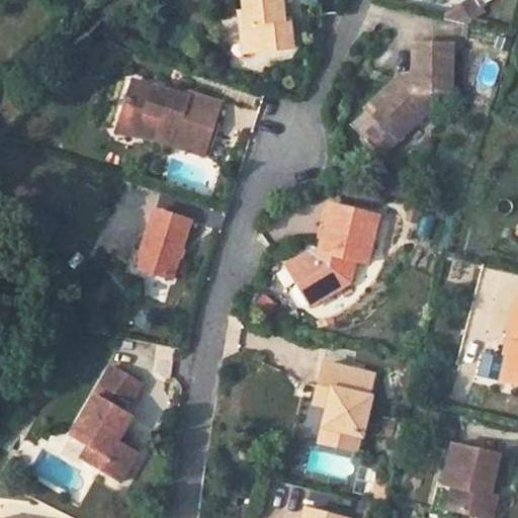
[(245,0),(248,27),(254,26),(256,51),(260,51),(295,47),(292,22),(286,22),(284,0),(245,0)]
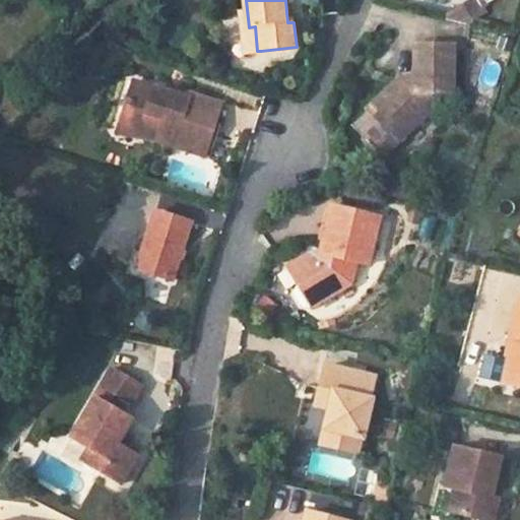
[(243,27),(245,52),(257,51),(255,26),(249,27),(243,27)]
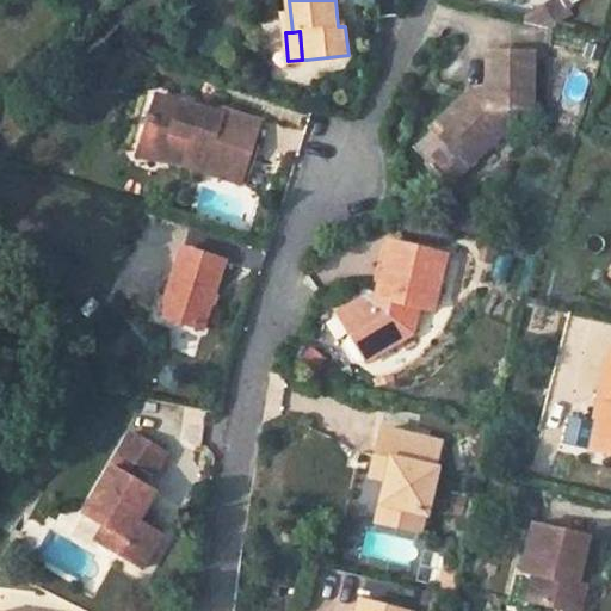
[(606,42),(587,38),(584,55),(600,60),(606,42)]
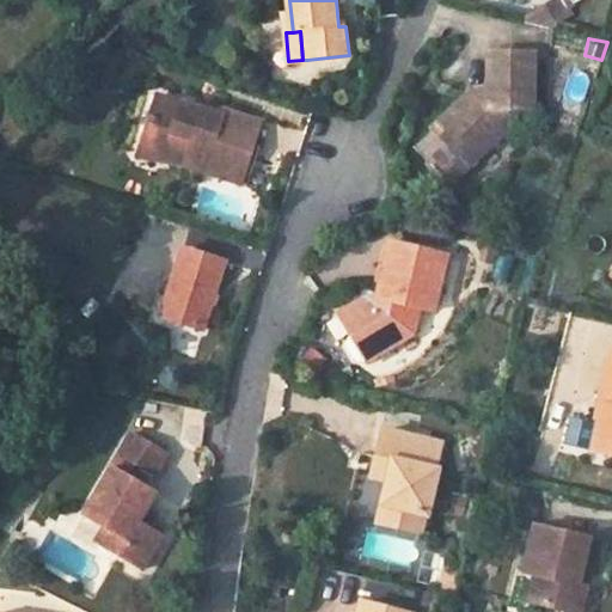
[(472,160),(506,121),(506,108),(536,109),(534,51),(489,51),(489,95),(475,95),(469,101),(463,95),(430,130),(451,150),(456,145),(472,160)]
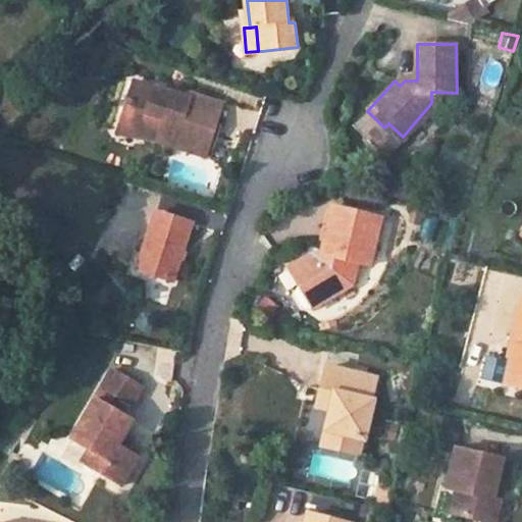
[(158,143),(210,157),(225,102),(172,88),(170,95),(132,85),(121,127),(159,138),(158,143)]
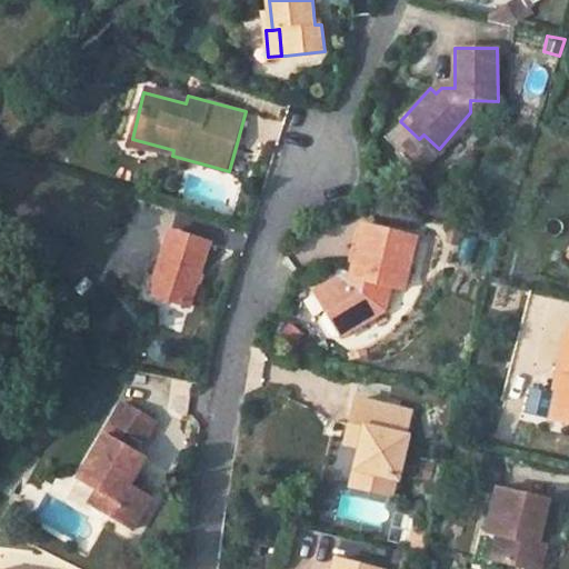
[(361,223),(346,283),(340,286),(335,277),(313,289),(326,310),(340,301),(356,328),(383,311),(389,290),(402,293),(416,238),(361,223)]
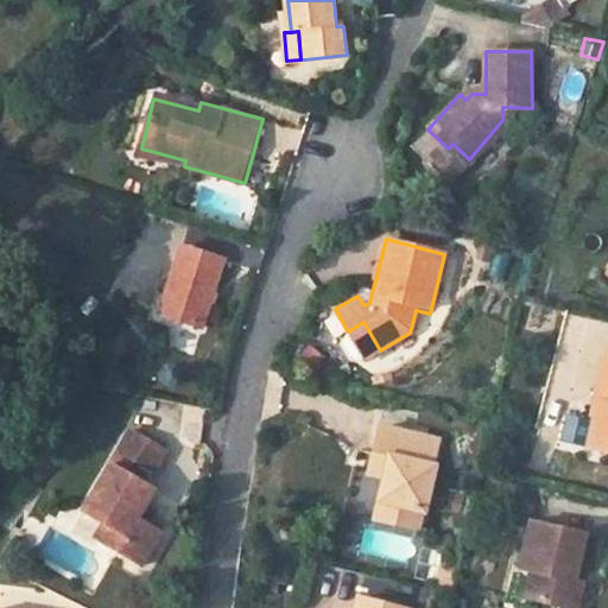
[(179,245),(162,297),(156,315),(170,318),(171,320),(202,329),(225,260),(179,245)]
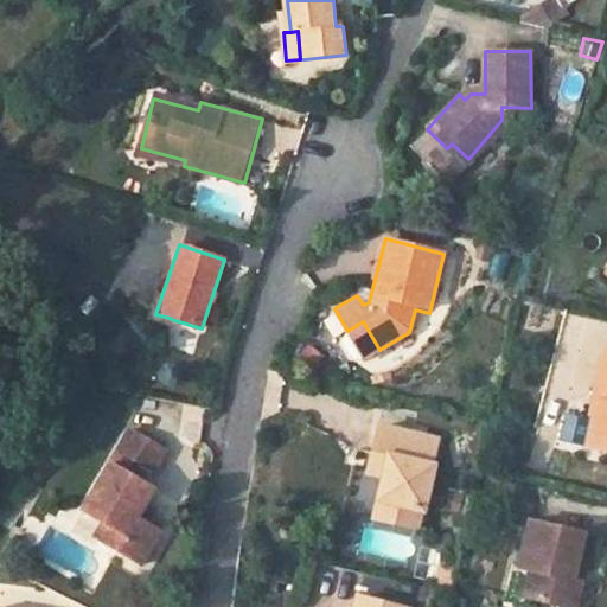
[(141,323),(166,331),(170,318),(155,314),(161,296),(151,294),(141,323)]
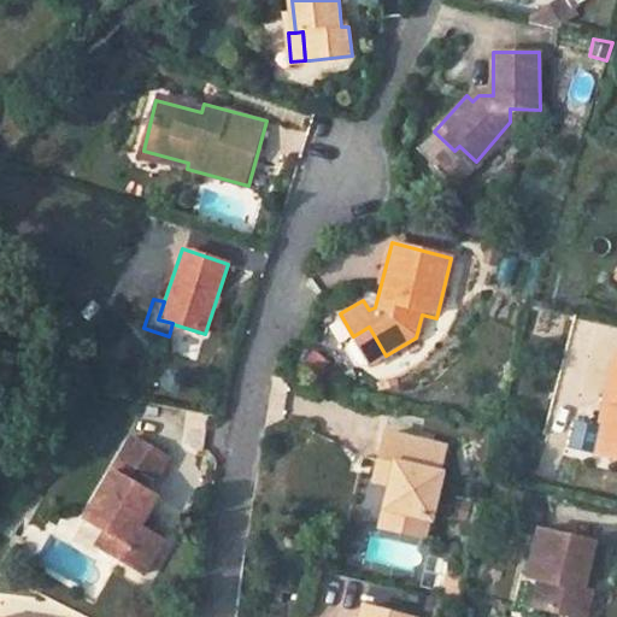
[(370,364),(386,356),(369,327),(353,336),(370,364)]
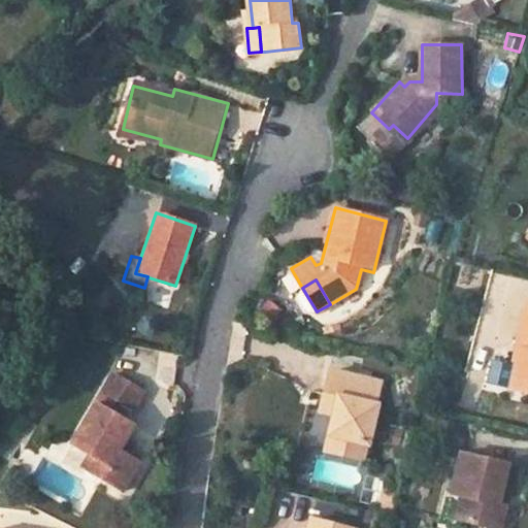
[(527,315),(522,339),(518,338),(510,364),(526,368),(522,386),(527,387),(527,315)]
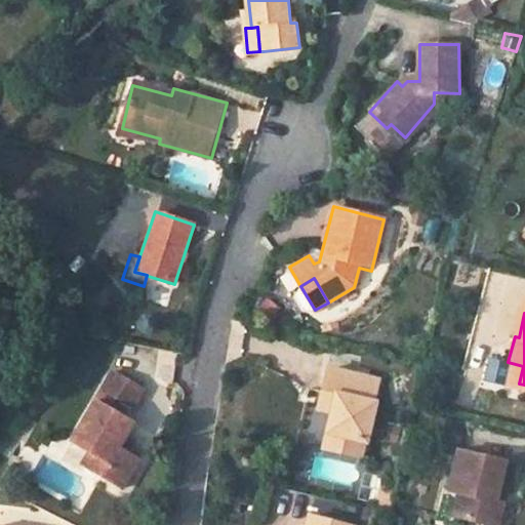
[(335,392),(330,411),(326,432),(335,433),(331,449),(362,456),(380,378),(328,366),(322,389),(335,392)]
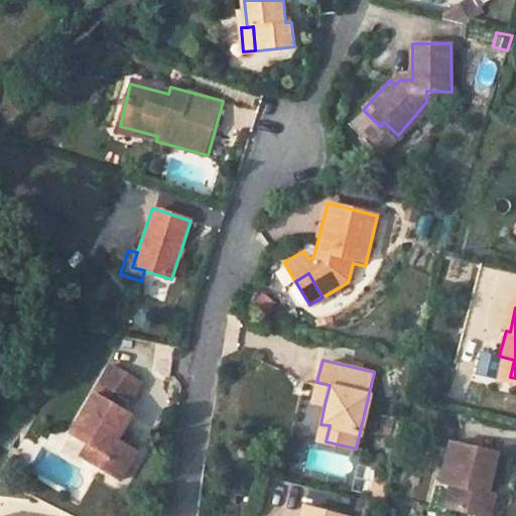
[(110,364),(70,433),(89,445),(107,456),(99,469),(122,482),(139,454),(123,442),(138,417),(113,401),(118,390),(132,398),(141,383),(110,364)]
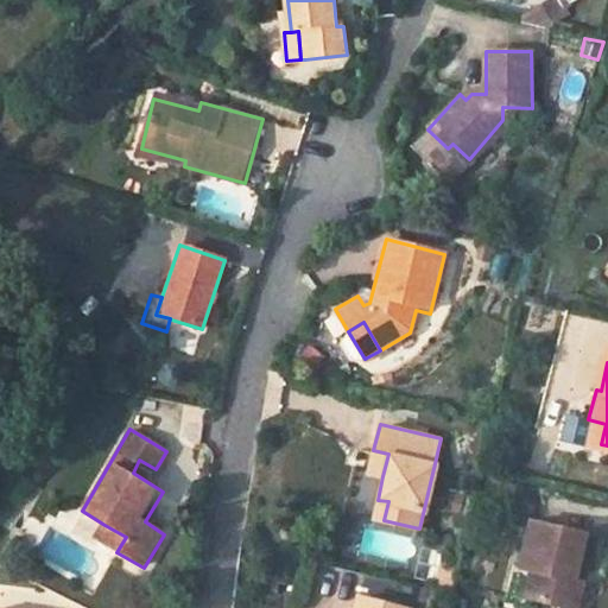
[(373,450),(368,474),(382,476),(388,454),(373,450)]
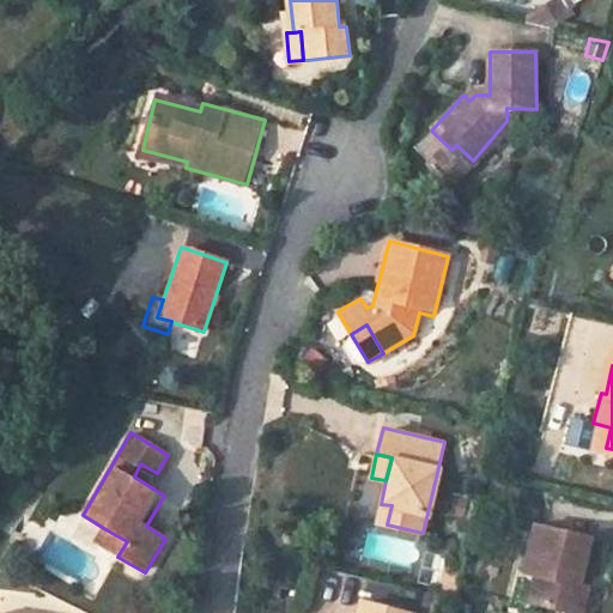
[(580,586),(592,538),(534,526),(523,572),(539,576),(533,605),(568,612),(582,612),(588,588),(580,586)]
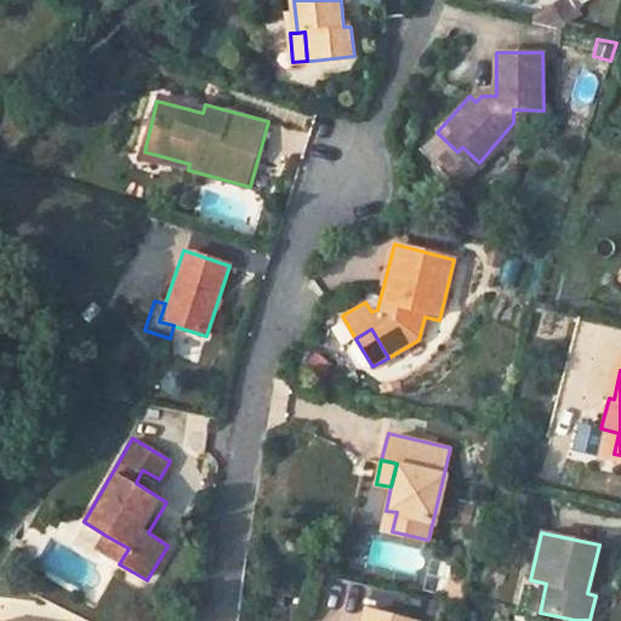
[(98,551),(119,564),(129,548),(107,536),(98,551)]
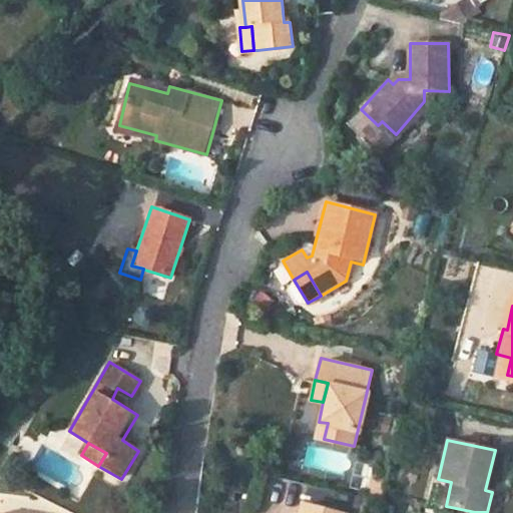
[(372,462),(367,481),(376,484),(385,486),(390,466),(372,462)]
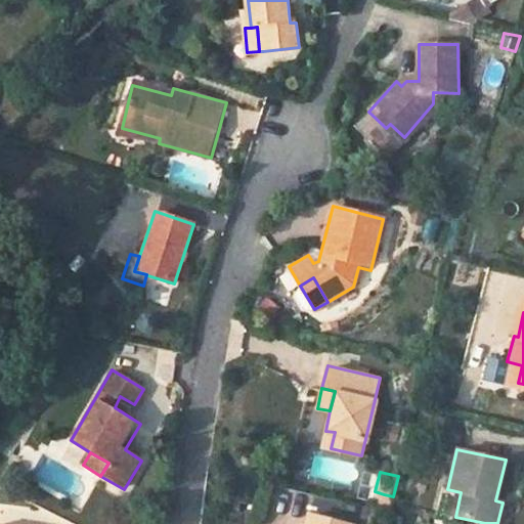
[(441,488),(434,519),(454,523),(455,517),(461,492),(447,489),(441,488)]
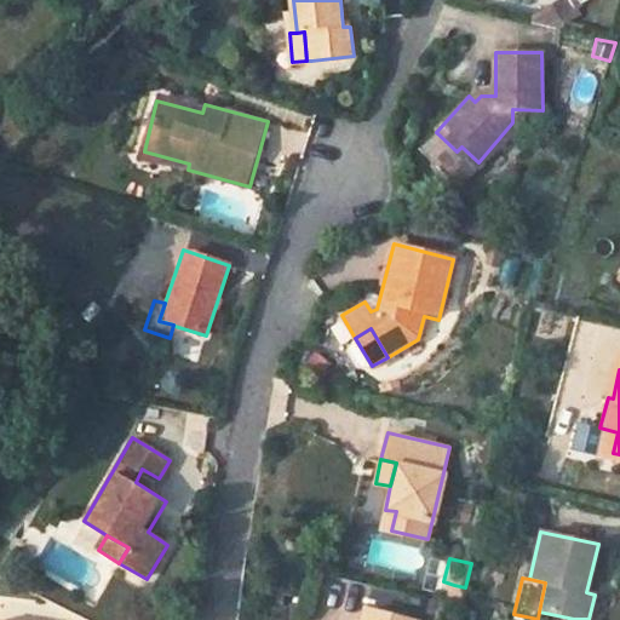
[(408,619),(367,609),(363,619),(408,619)]
